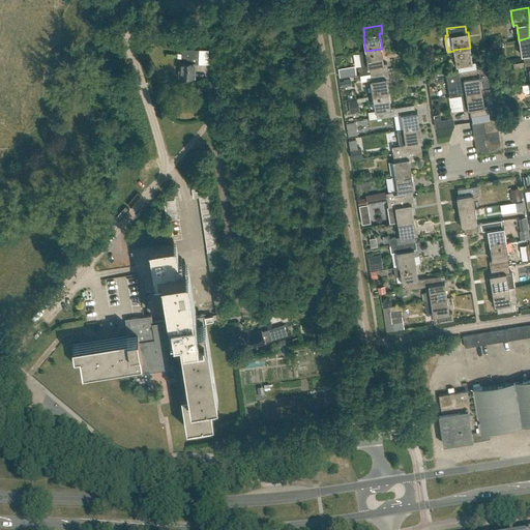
[(524,62),(529,60),(529,37),(519,40),(521,55),(523,55),(524,62)]
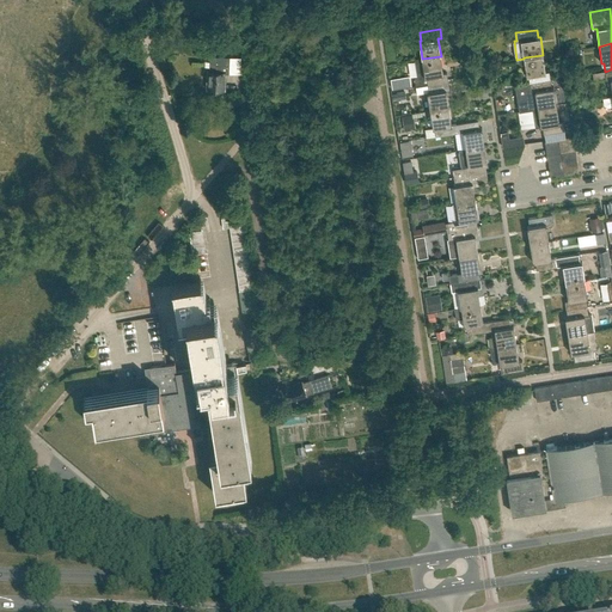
[(530,84),(550,80),(549,72),(546,73),(543,55),(524,57),(524,59),(526,77),(528,75),(530,84)]
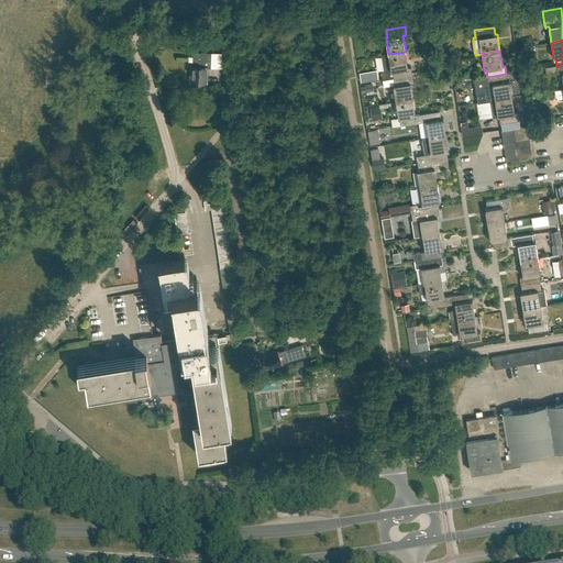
[(210,67),(211,53),(200,52),(200,56),(194,56),(192,65),(191,65),(190,81),(207,83),(207,66),(210,67)]
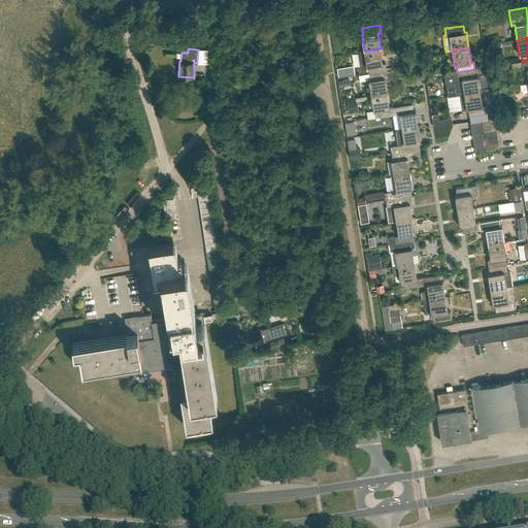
[(355,48),(348,48),(349,62),(356,61),(355,48)]
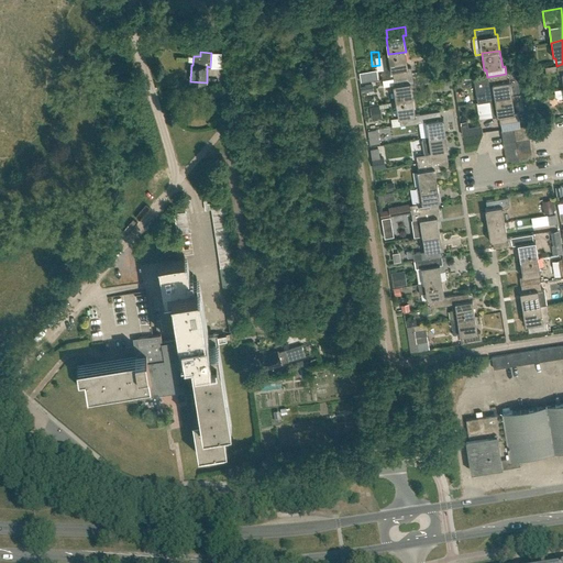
[(411,67),(408,67),(406,52),(388,54),(382,55),(384,72),(382,72),(383,79),(394,78),(394,77),(412,75),(411,67)]
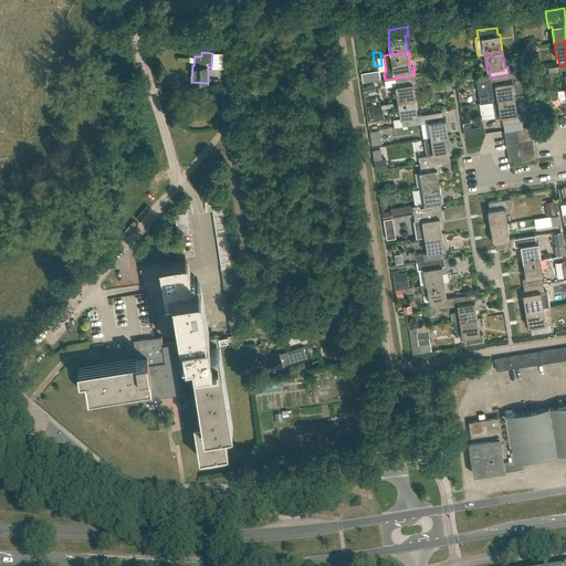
[(362,74),(363,83),(379,80),(378,72),(362,74)]
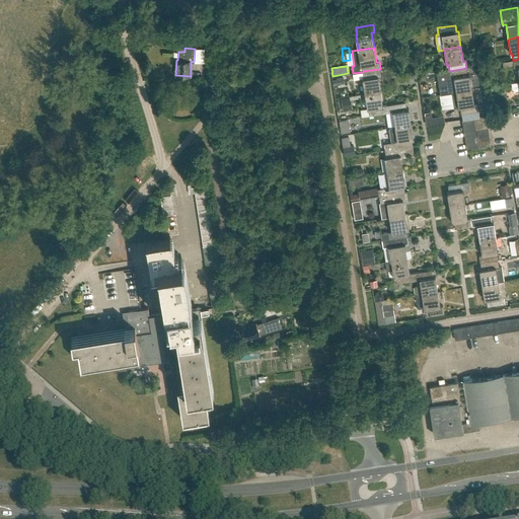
[(452,92),(453,92),(456,92),(472,89),(469,74),(467,75),(466,68),(449,71),(450,78),(452,92)]
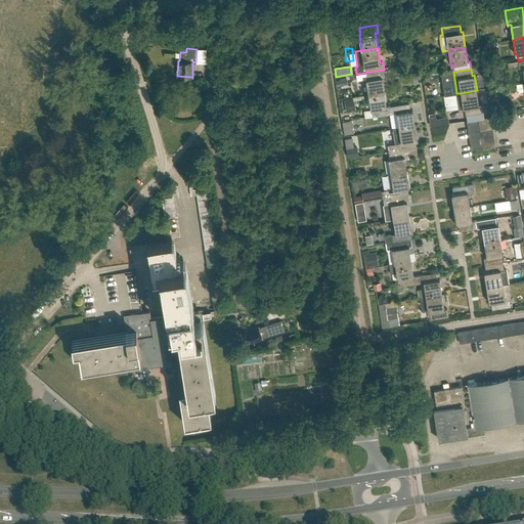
[(368,94),(385,92),(382,77),(385,77),(384,70),(366,72),(366,73),(367,79),(365,80),(368,94)]
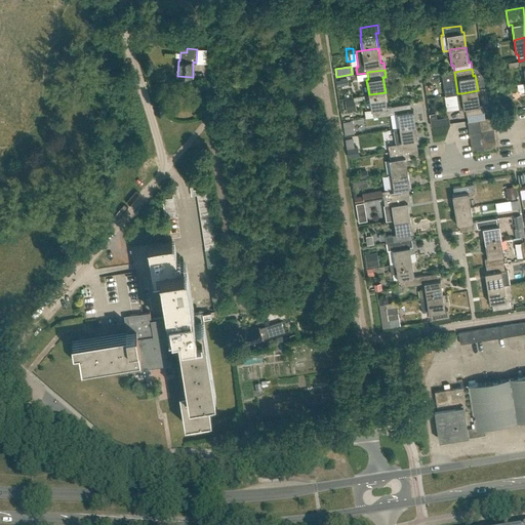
[(478,90),(461,93),(458,93),(460,109),(466,108),(467,115),(484,113),(483,105),(480,106),(478,90)]
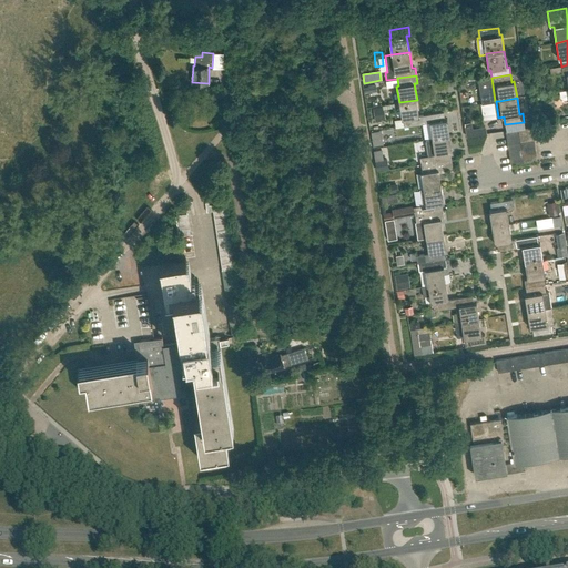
[(425,123),(424,114),(419,115),(417,100),(399,102),(402,119),(404,119),(405,127),(425,123)]
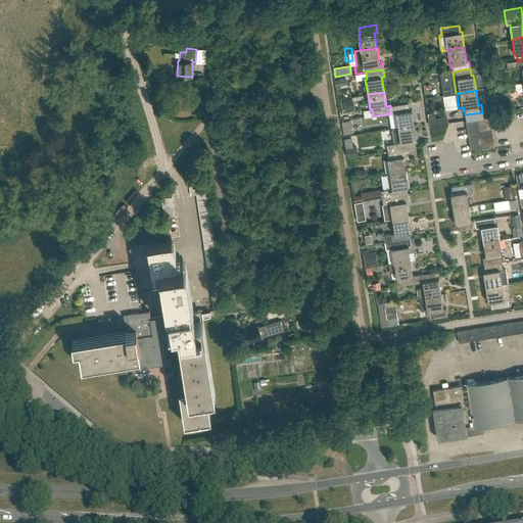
[(397,128),(414,125),(412,109),(410,110),(409,103),(390,105),(391,113),(395,112),(397,128)]
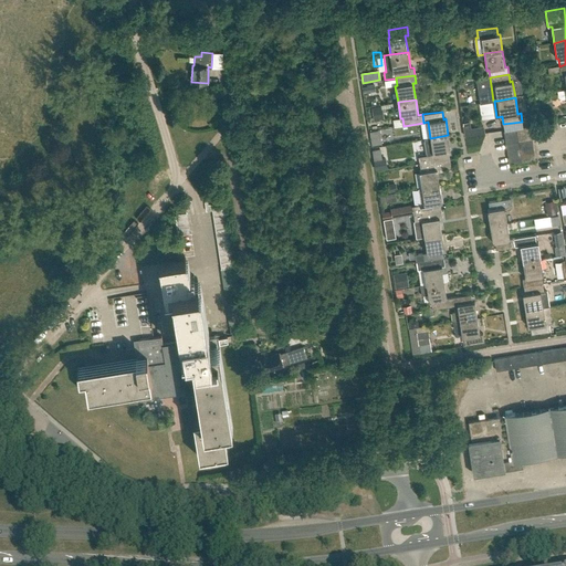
[(465,137),(485,134),(484,126),(471,128),(470,122),(463,123),(465,137)]
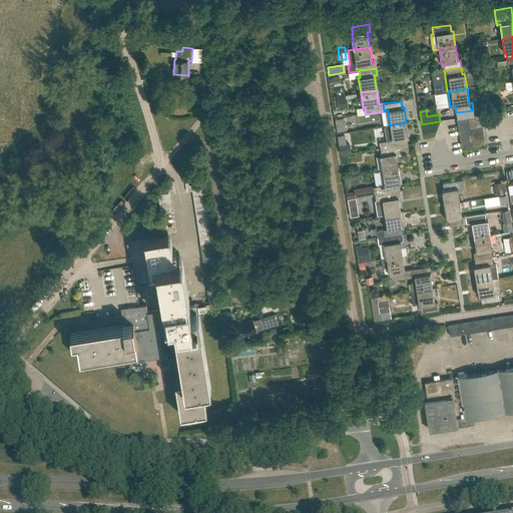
[(386,140),(379,141),(381,148),(408,144),(407,138),(409,138),(406,122),(390,125),(384,126),(386,140)]
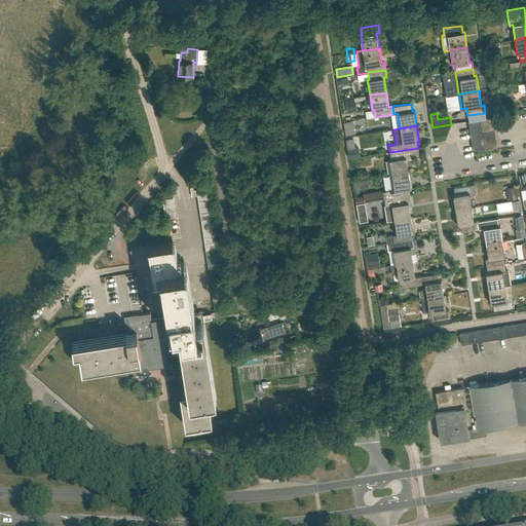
[(484,144),(485,150),(497,148),(496,142),(484,144)]
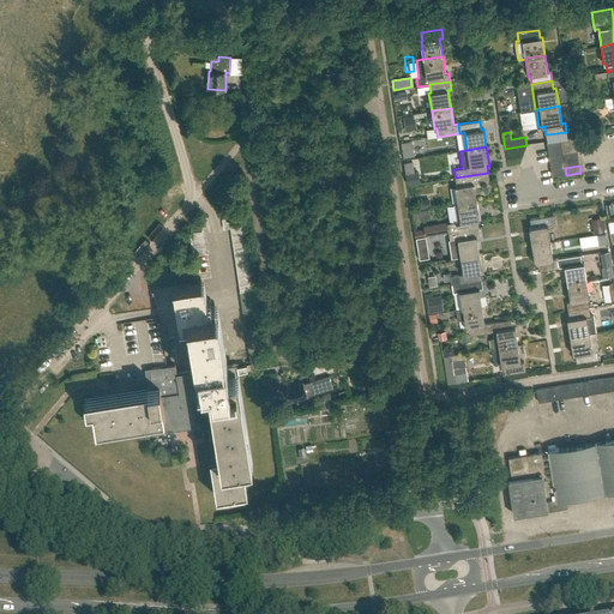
[(553,178),(566,175),(565,168),(552,170),(553,178)]
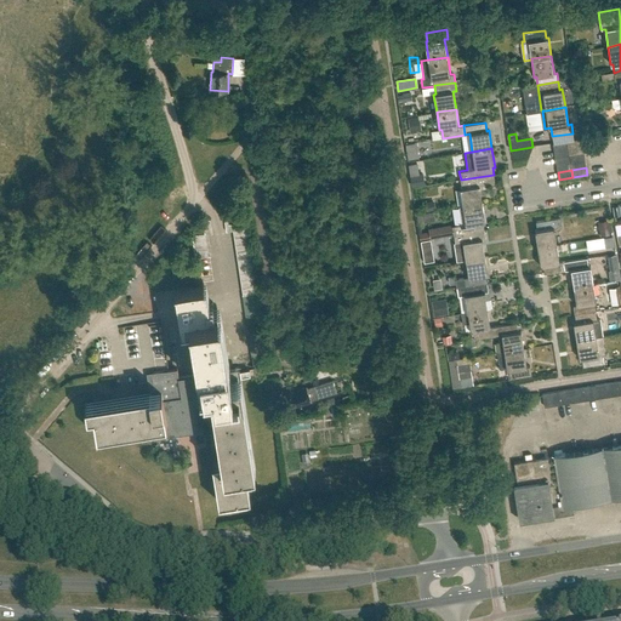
[(463,208),(483,204),(480,186),(495,183),(494,175),(461,180),(462,188),(460,188),(462,206),(463,208)]
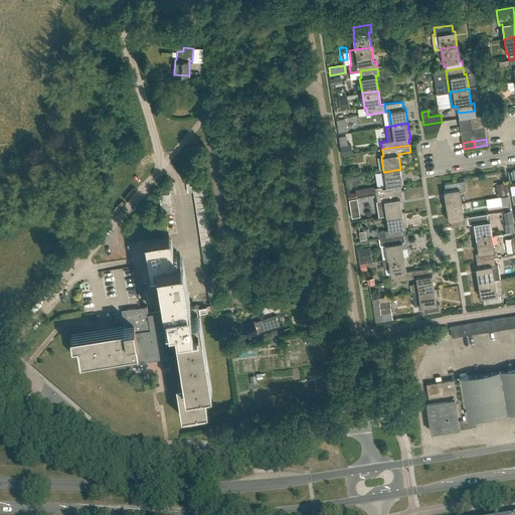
[(349,147),(340,148),(341,156),(351,154),(349,147)]
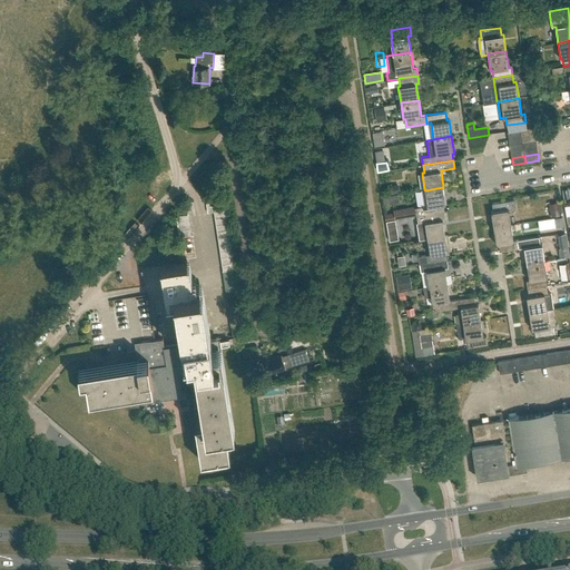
[(418,216),(444,212),(443,204),(445,204),(443,187),(425,190),(424,189),(422,189),(424,206),(415,207),(418,216)]
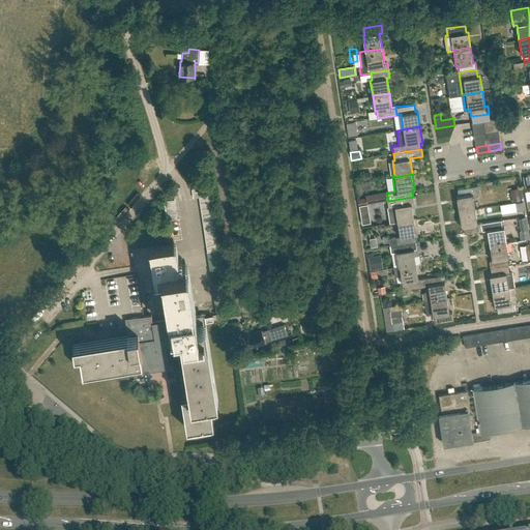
[(194,198),(199,197),(210,196),(209,183),(192,186),(194,198)]
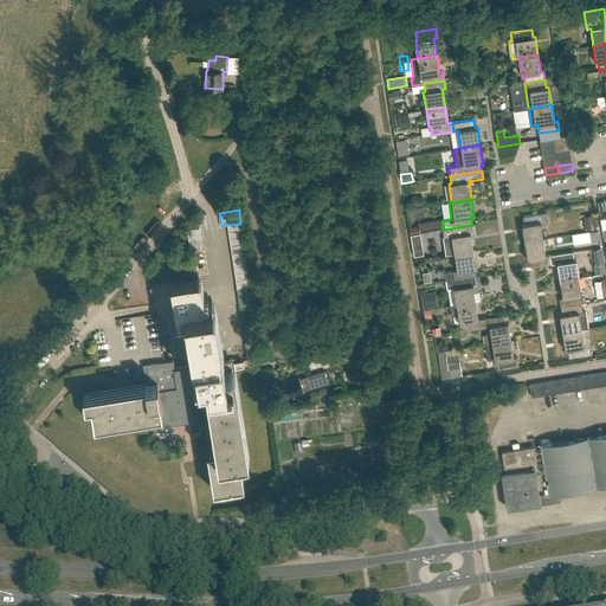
[(579,212),(580,225),(591,224),(590,211),(579,212)]
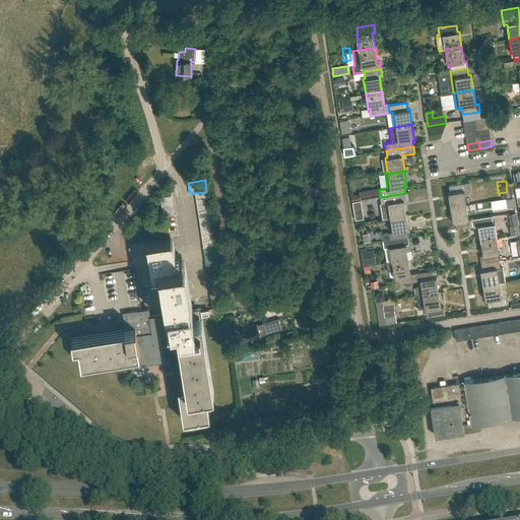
[(450,208),(466,205),(464,190),(470,189),(469,182),(449,185),(450,192),(448,192),(450,208)]
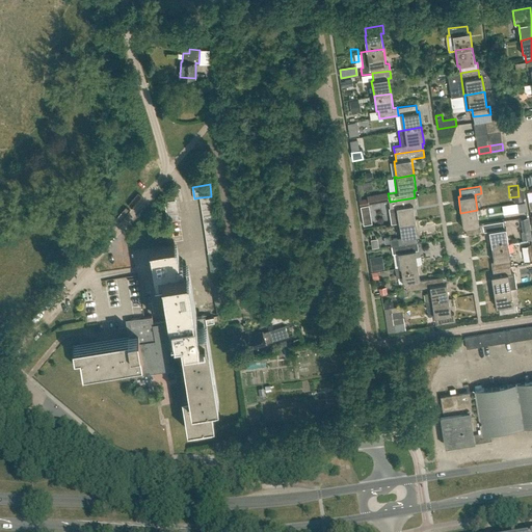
[(177,201),(177,202),(182,201),(181,188),(180,188),(174,189),(176,201),(177,201)]
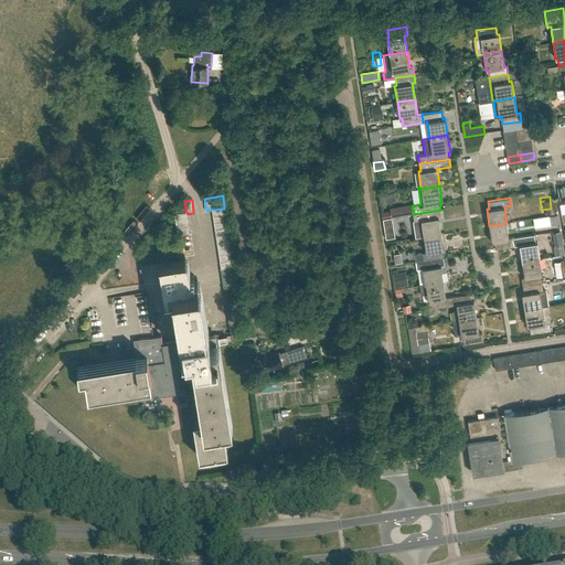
[(415,221),(414,221),(416,237),(423,236),(441,234),(439,217),(441,217),(440,210),(422,212),(414,214),(415,221)]
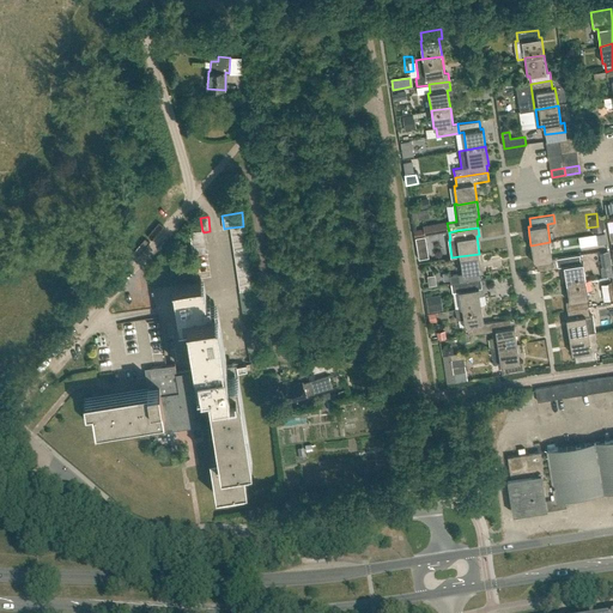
[(205,240),(204,232),(204,231),(202,231),(189,234),(190,242),(205,240)]
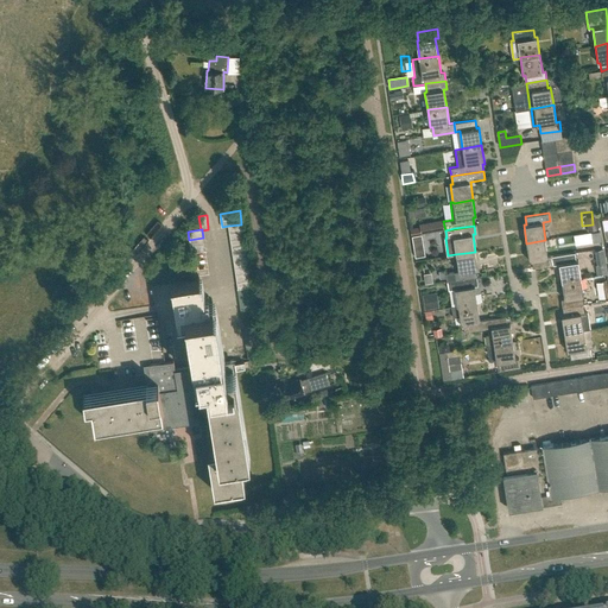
[(555,265),(553,257),(548,257),(545,240),(526,244),(530,261),(532,260),(533,268),(534,268),(543,267),(555,265)]
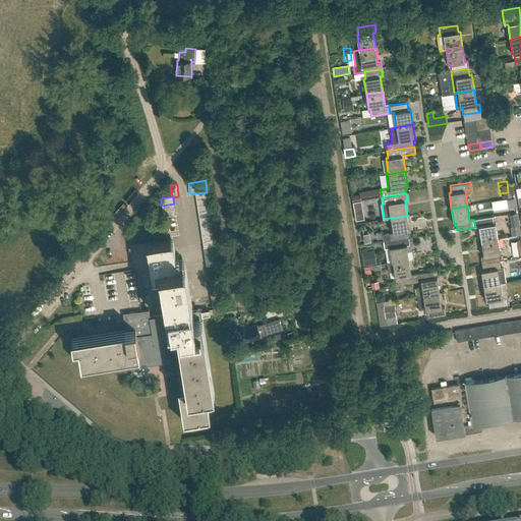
[(393,233),(383,234),(384,241),(408,237),(407,231),(409,231),(407,216),(390,218),(393,233)]
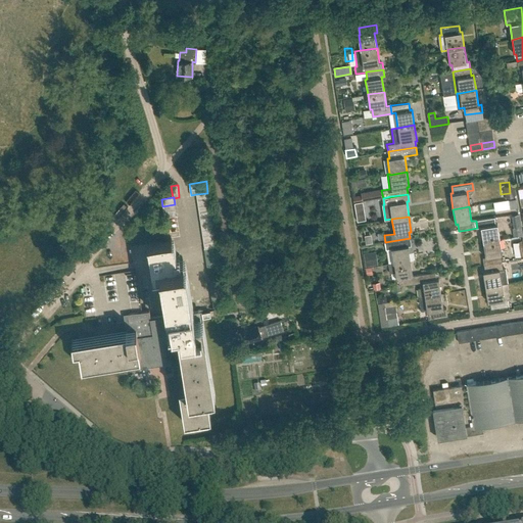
[(483,242),(500,239),(497,225),(495,225),(494,218),(476,221),(477,228),(481,227),(483,242)]
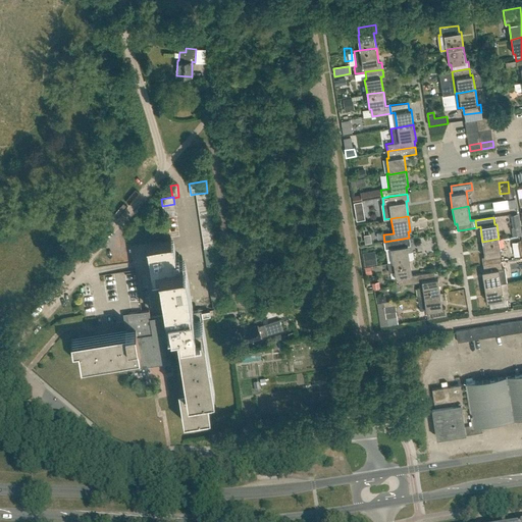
[(513,237),(521,235),(520,226),(512,227),(513,237)]
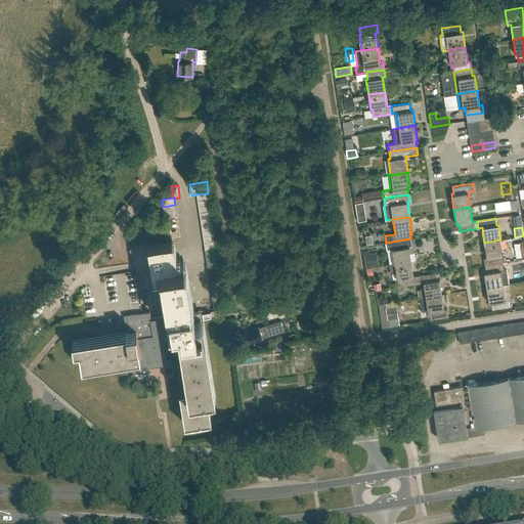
[(393,242),(386,243),(387,251),(390,265),(411,261),(409,247),(412,247),(410,238),(393,242)]
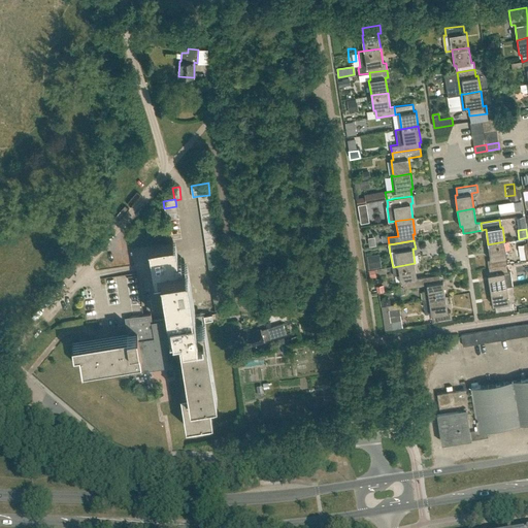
[(74,353),(79,352),(83,369),(132,361),(134,372),(151,369),(169,366),(166,345),(170,344),(182,343),(190,391),(180,392),(186,427),(199,425),(212,423),(212,419),(209,400),(218,399),(205,323),(205,321),(204,312),(195,314),(188,262),(178,263),(175,241),(169,241),(149,245),(154,279),(163,278),(169,318),(152,321),(151,314),(147,314),(143,315),(129,317),(131,325),(135,324),(136,333),(128,334),(116,336),(96,339),(72,343),(74,353)]
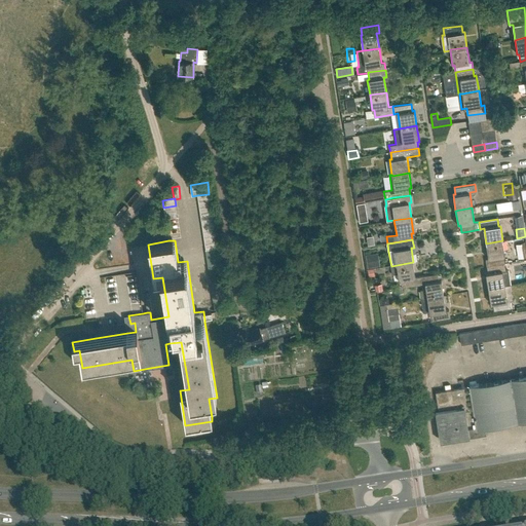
[(487,266),(504,263),(503,257),(505,257),(502,240),(486,243),(489,258),(486,259),(487,266)]
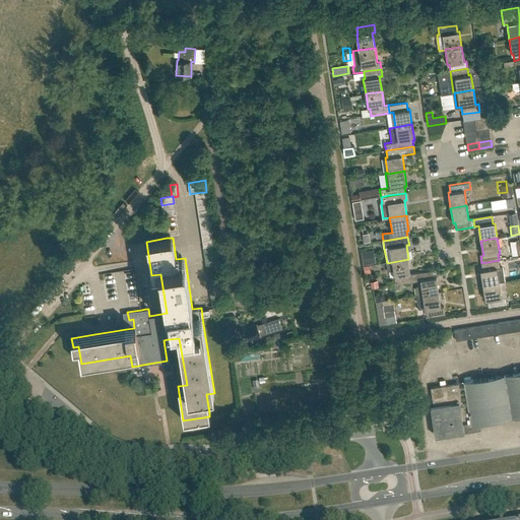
[(415,281),(414,273),(410,274),(408,259),(387,263),(388,271),(393,271),(394,277),(396,277),(397,284),(415,281)]
